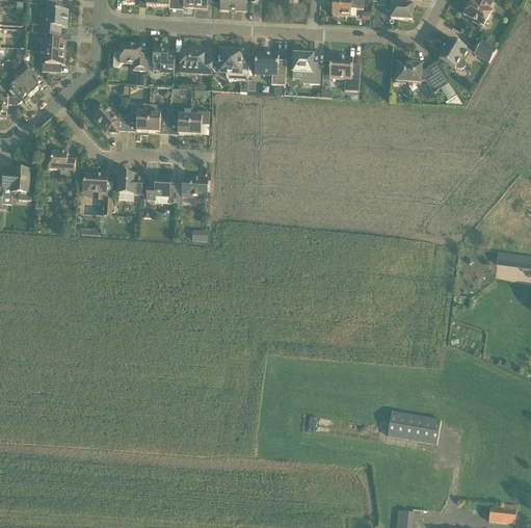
[(219,0),(219,7),(245,9),(245,0),(219,0)]
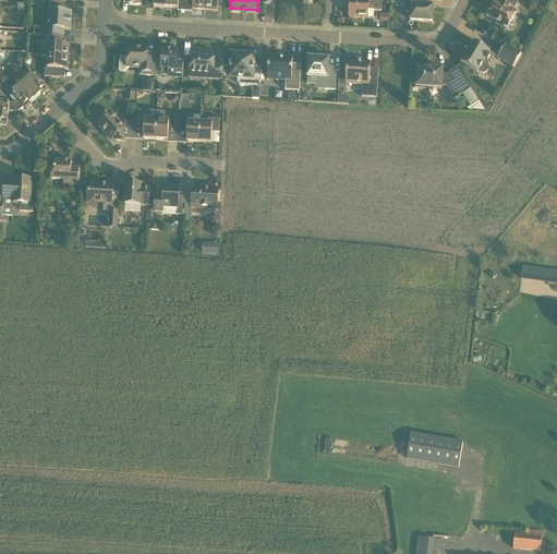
[(349,0),(348,13),(366,14),(366,7),(379,8),(380,0),(349,0)]
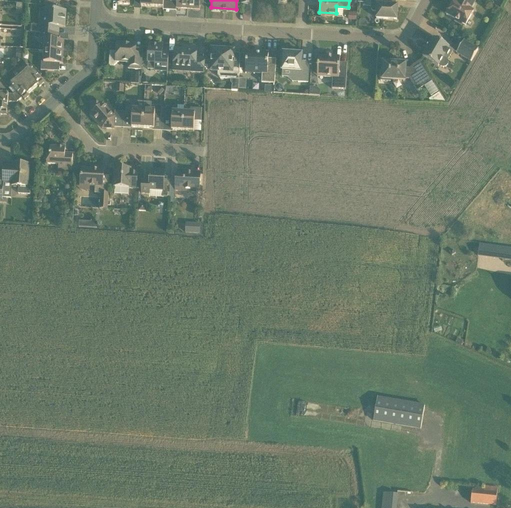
[(363,0),(363,2),(370,2),(370,6),(372,8),(376,9),(375,15),(395,17),(396,3),(383,2),(383,0),(363,0)]
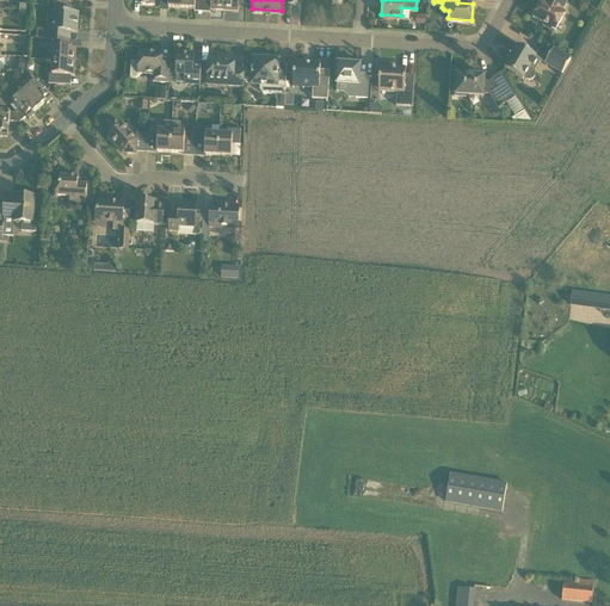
[(531,13),(543,20),(542,23),(549,26),(550,24),(554,26),(564,10),(560,7),(565,0),(538,0),(531,13)]
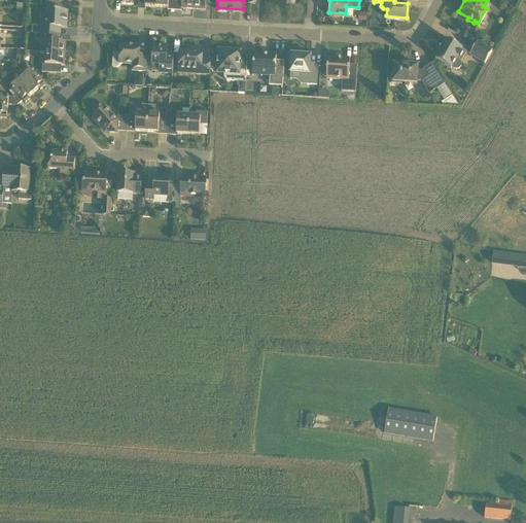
[(41,29),(41,30),(51,31),(51,30),(53,24),(66,25),(67,8),(58,7),(45,7),(41,6),(40,29),(41,29)]
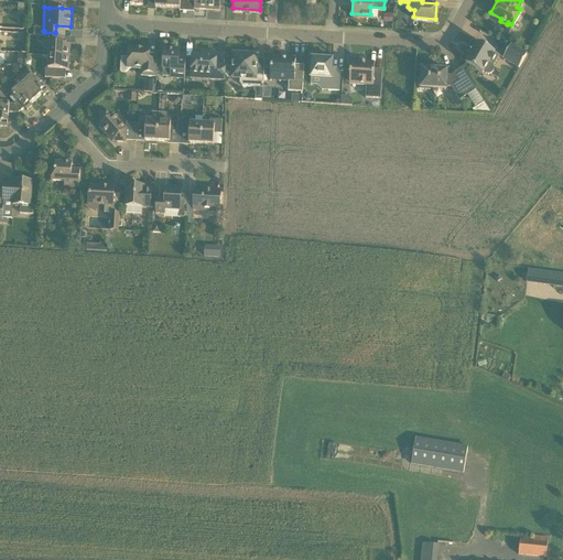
[(383,10),(382,19),(391,20),(392,10),(383,10)]
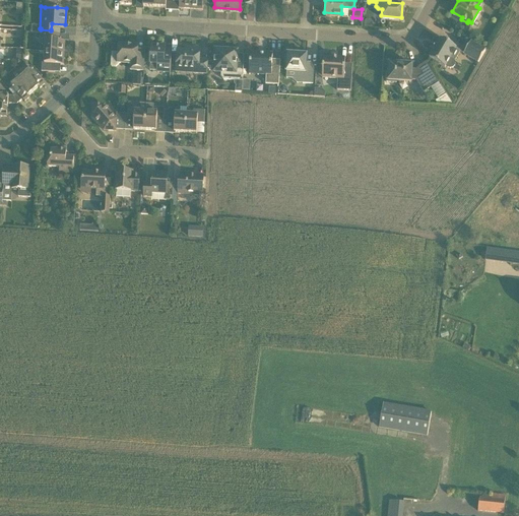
[(58,30),(51,29),(51,30),(41,29),(41,36),(46,37),(45,49),(63,50),(64,38),(58,38),(58,30)]
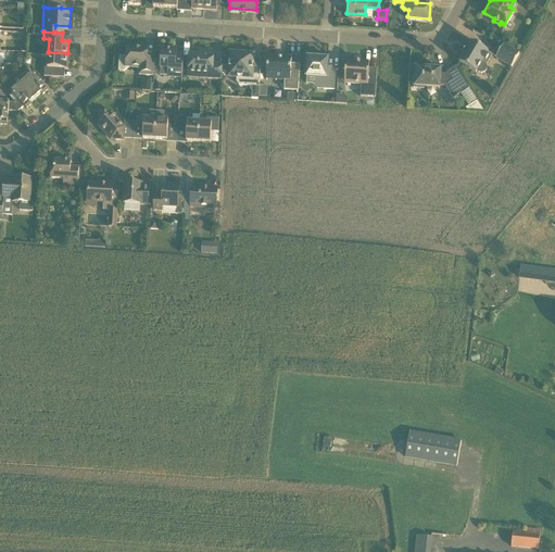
[(488,49),(479,44),(470,38),(466,46),(465,45),(462,50),(463,51),(458,59),(475,69),(476,69),(478,70),(480,70),(483,70),(486,67),(486,64),(484,62),(491,51),(487,49),(488,49)]
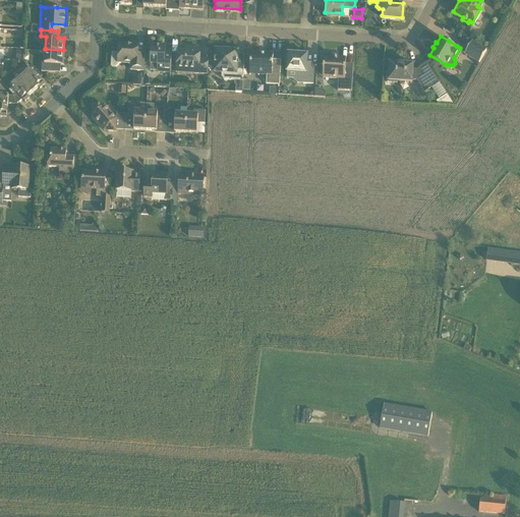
[(472,38),(463,51),(477,60),(485,46),(472,38)]
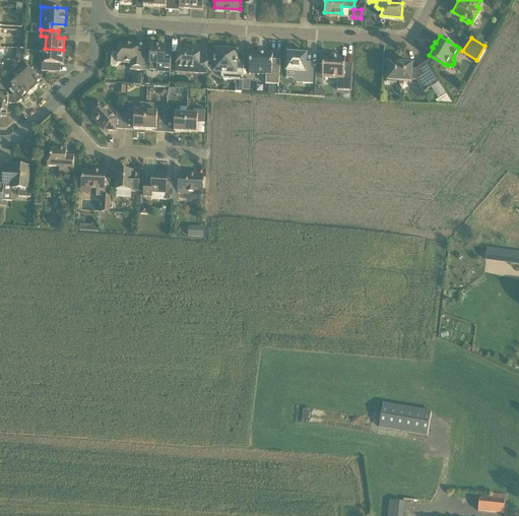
[(117,64),(117,60),(130,61),(129,66),(143,67),(144,45),(137,45),(137,42),(118,41),(118,49),(111,49),(110,63),(117,64)]
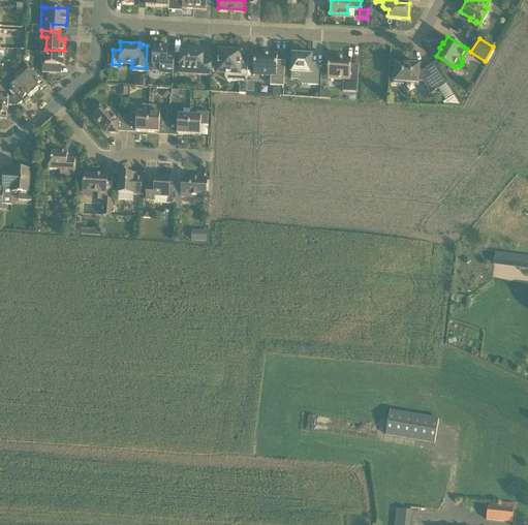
[(153,43),(152,62),(160,63),(159,69),(173,70),(174,52),(166,52),(166,44),(153,43)]
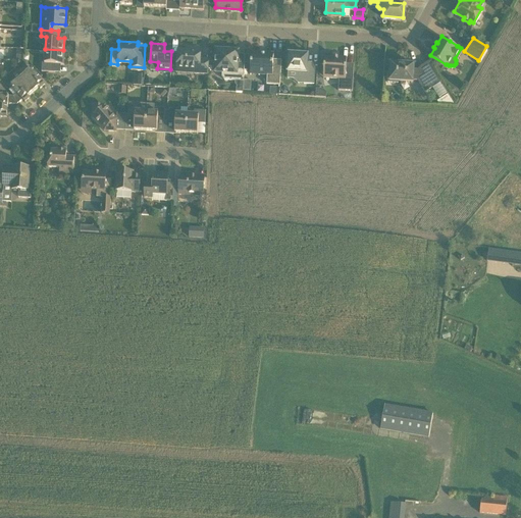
[(175,63),(185,64),(185,69),(207,71),(207,57),(199,56),(200,46),(191,45),(191,48),(176,48),(175,63)]
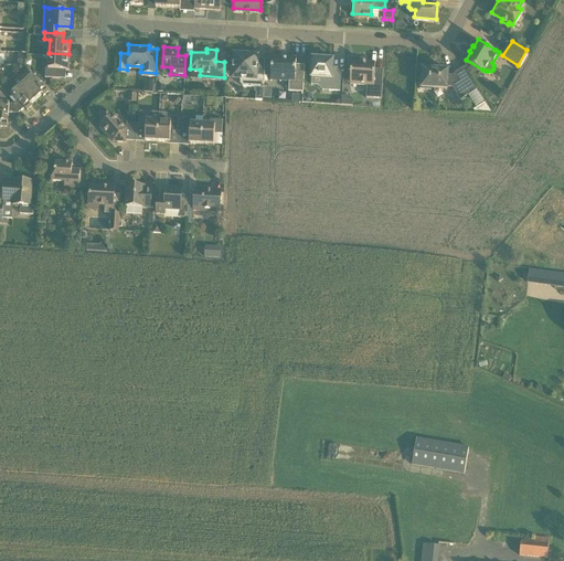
[(240,80),(243,83),(262,84),(263,77),(264,67),(255,66),(256,52),(233,51),(231,76),(240,76),(240,80)]
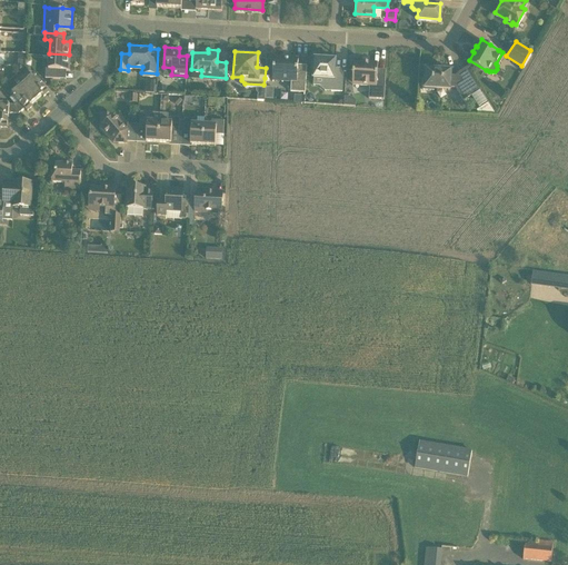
[(45,67),(43,75),(59,76),(59,67),(68,67),(69,55),(49,53),(48,68),(45,67)]
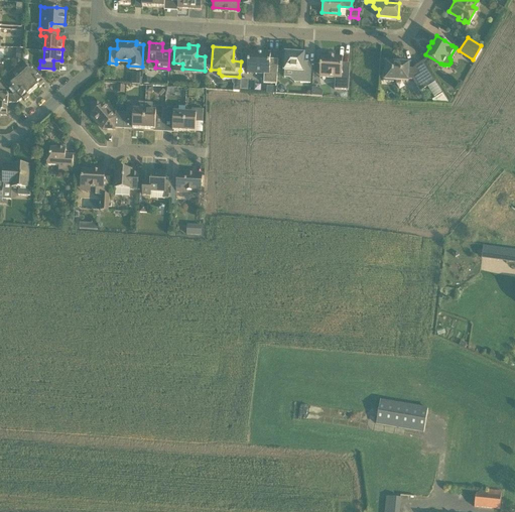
[(262,80),(275,81),(277,56),(276,56),(269,56),(269,49),(247,48),(246,67),(246,72),(263,72),(262,80)]
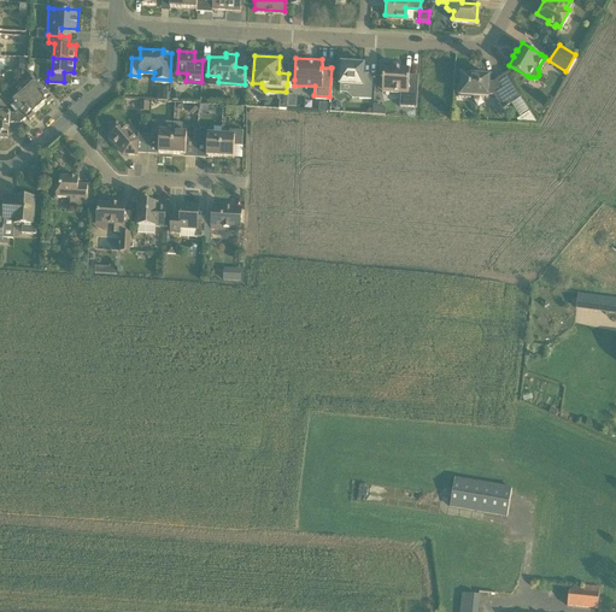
[(363,62),(362,62),(357,62),(340,60),(340,63),(338,64),(338,70),(340,71),(339,81),(340,81),(352,82),(351,94),(370,95),(371,72),(362,71),(362,65),(363,63),(363,62)]
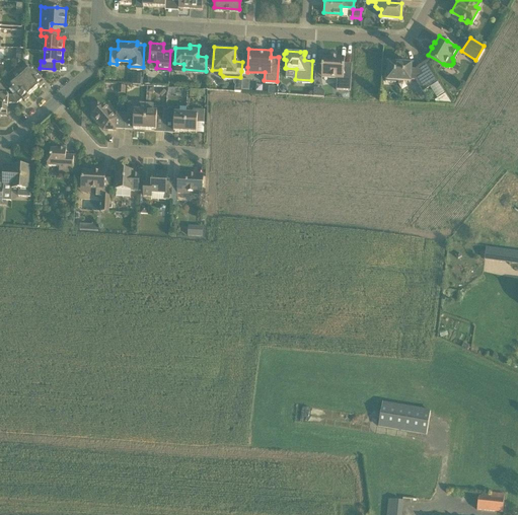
[(321,55),(320,74),(336,75),(336,86),(349,87),(351,61),(344,61),(344,55),(329,54),(329,56),(321,55)]
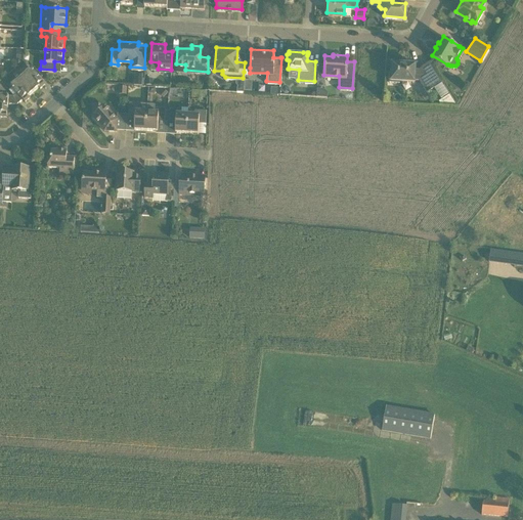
[(442,79),(439,76),(429,59),(421,65),(418,67),(415,67),(415,62),(406,61),(406,60),(399,60),(399,61),(391,60),(390,70),(389,70),(388,80),(398,80),(413,81),(413,80),(413,78),(418,78),(419,77),(427,89),(442,79)]
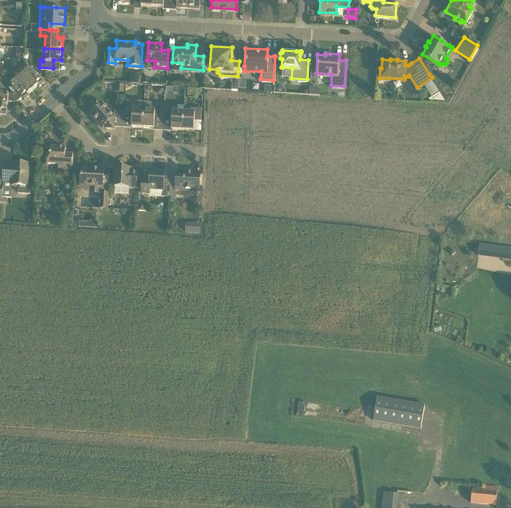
[(43,79),(29,64),(19,72),(20,72),(20,73),(32,87),(37,82),(38,84),(43,79)]
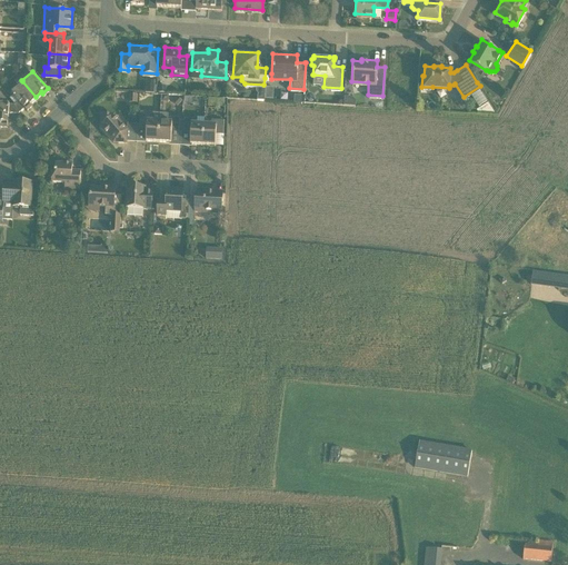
[(30,101),(36,97),(22,81),(17,86),(16,86),(10,90),(17,99),(15,101),(13,101),(18,110),(23,105),(26,108),(31,102),(30,101)]
